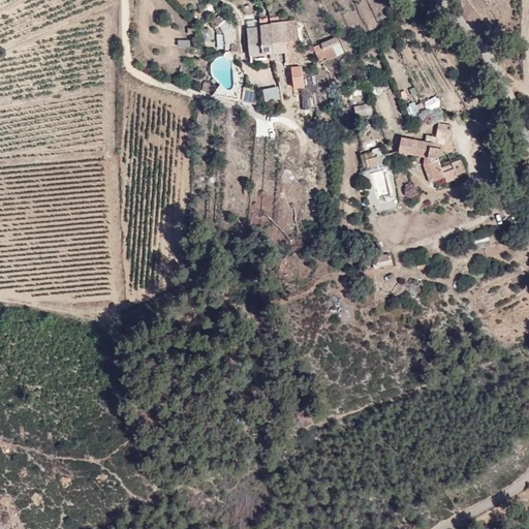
[(312,63),(305,16),(253,27),(263,72),(312,63)]
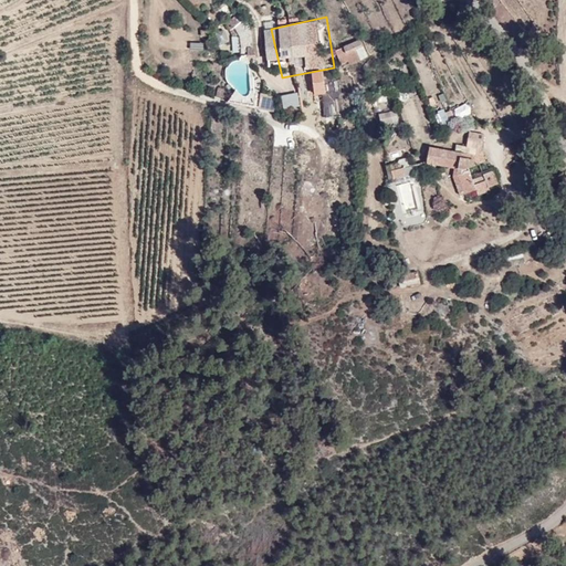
[(343,67),(367,55),(358,39),(334,51),(343,67)]
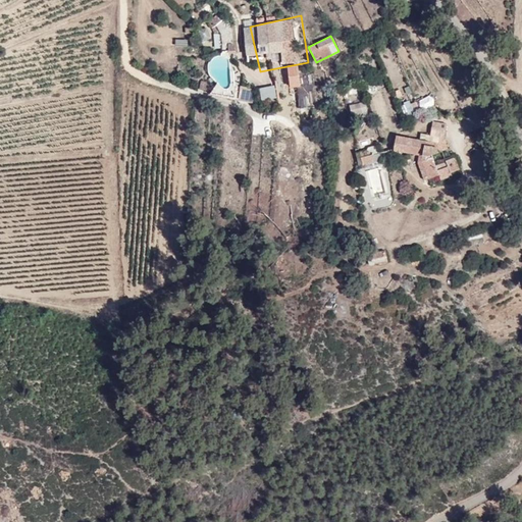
[(187,39),(174,40),(175,47),(188,46),(187,39)]
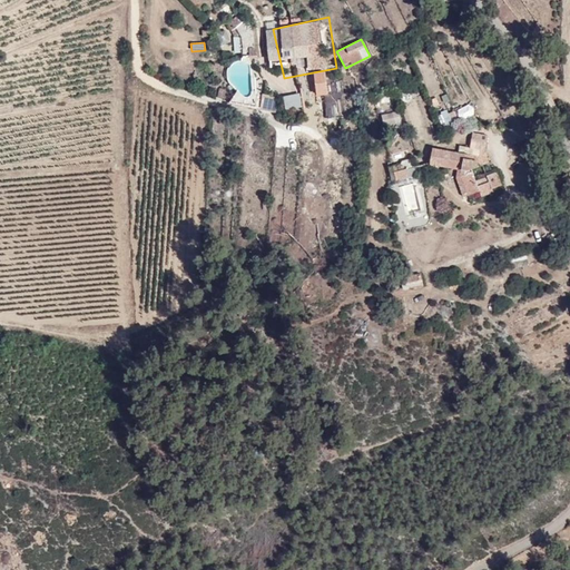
[(285,111),(302,109),(300,94),(283,96),(285,111)]
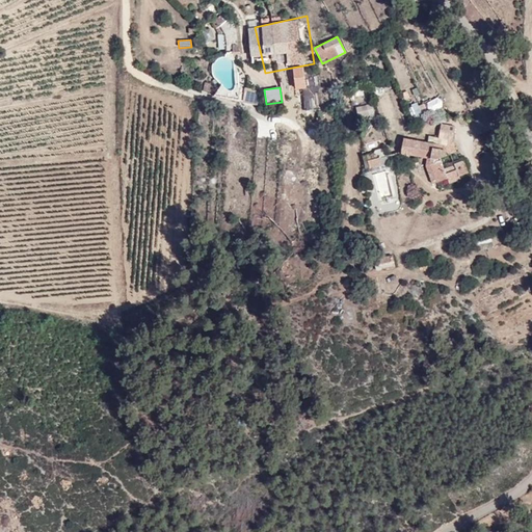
[(303,109),(316,108),(314,88),(301,89),(303,109)]
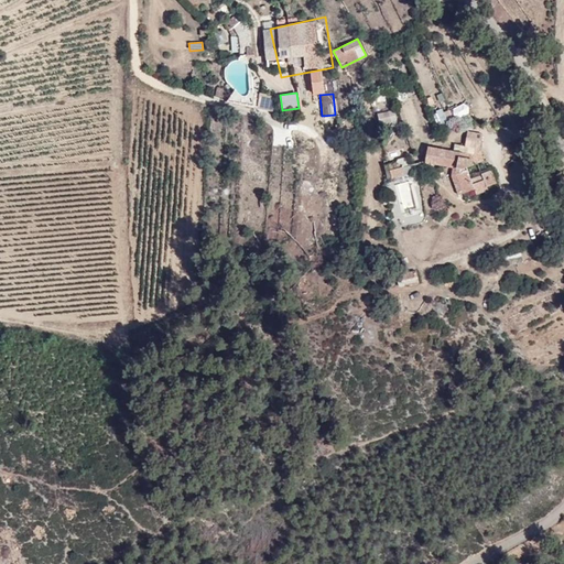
[(259,108),(273,109),(274,97),(260,96),(259,108)]
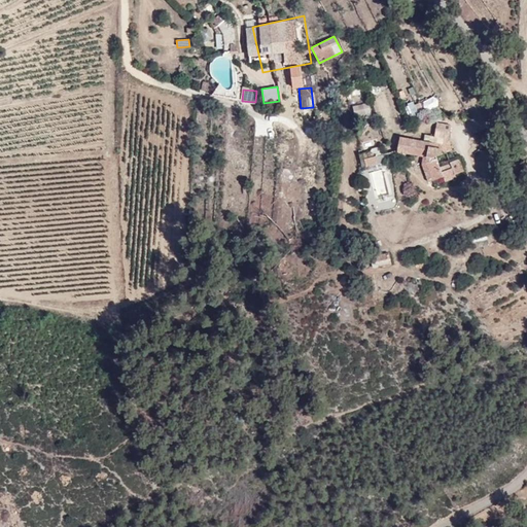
[(372,113),(369,102),(352,107),(355,117),(372,113)]
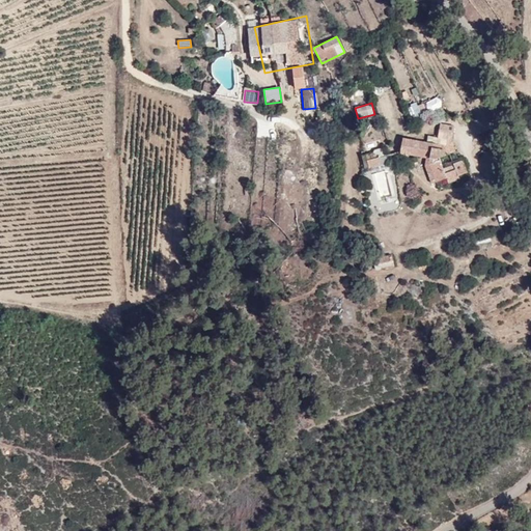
[(463,118),(417,135),(415,155),(443,191),(473,176),(463,118)]
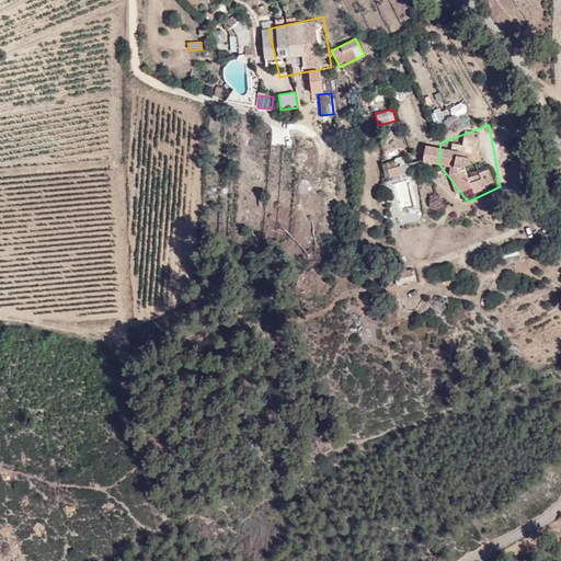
[(386,180),(404,175),(399,148),(386,150),(388,162),(382,163),(386,180)]
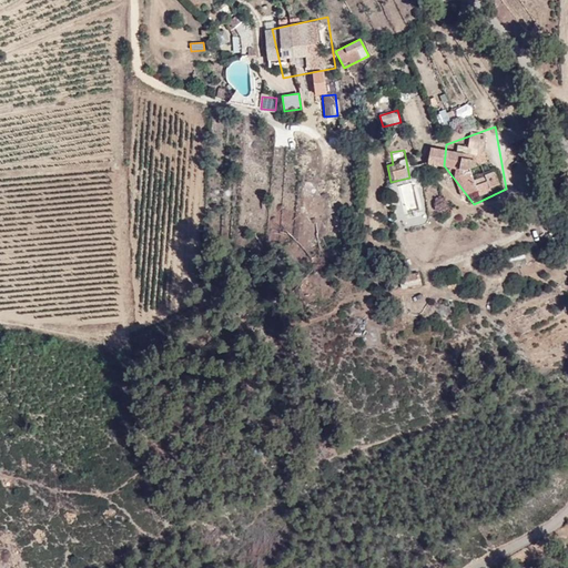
[(402,286),(422,285),(421,274),(401,275),(402,286)]
